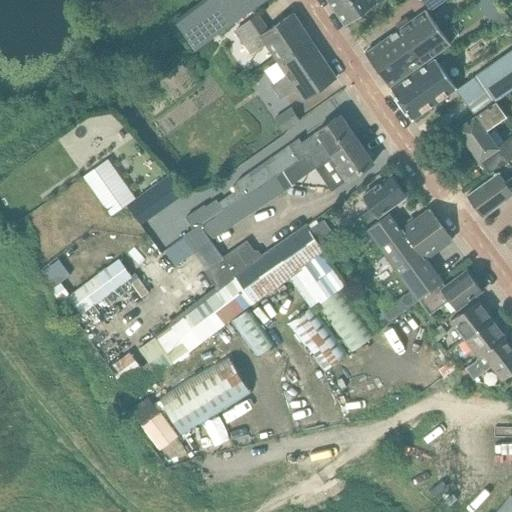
[(206,0),(176,22),(196,49),(266,0),(206,0)]
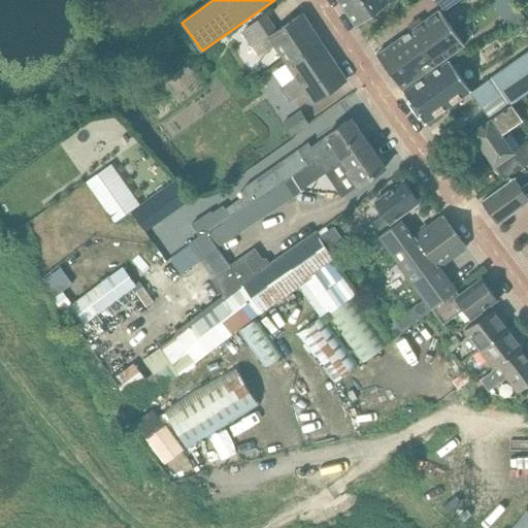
[(337,0),(356,26),(390,3),(387,0),(337,0)]
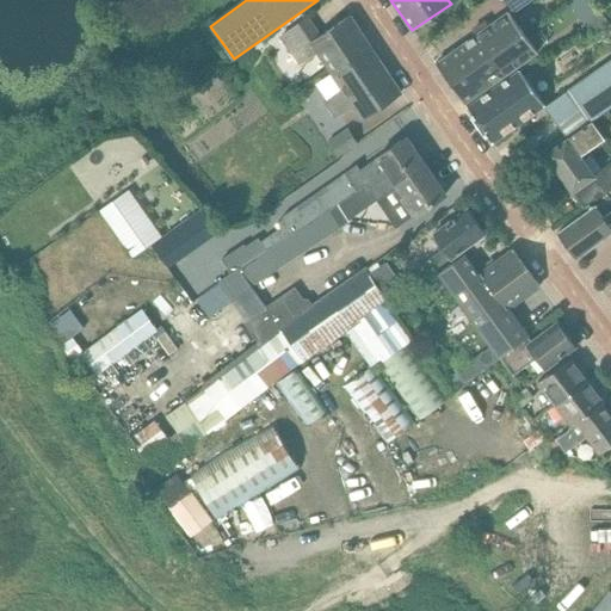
[(584,23),(581,25),(586,32),(590,38),(610,24),(606,19),(602,11),(584,23)]
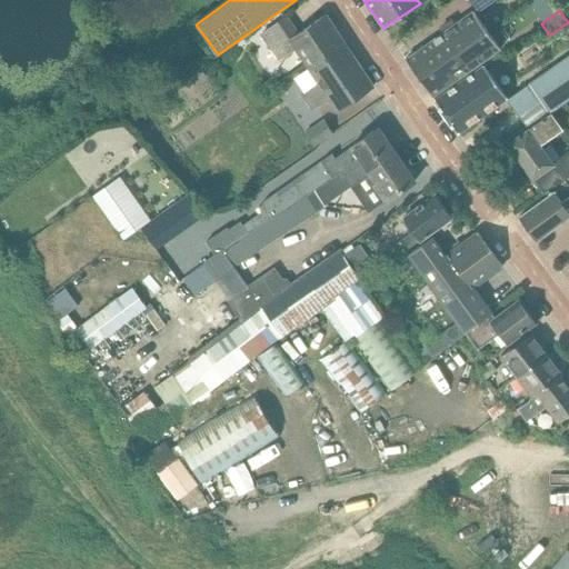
[(499,49),(477,17),(472,11),(453,26),(450,20),(439,28),(442,33),(441,33),(456,52),(468,43),(478,57),(482,55),(486,59),(499,49)]
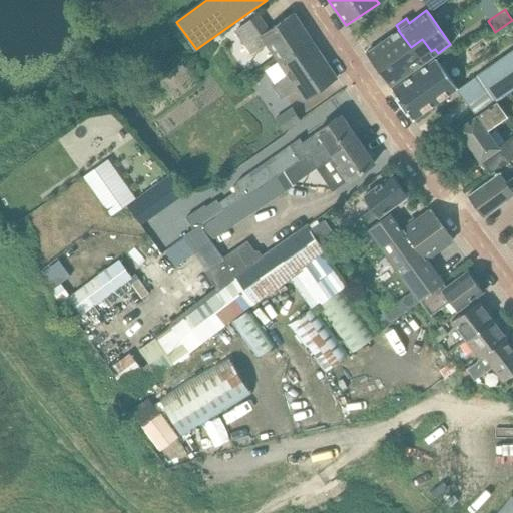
[(258,15),(235,30),(251,53),(266,44),(277,59),(287,75),(275,83),(273,84),(282,98),(296,89),(304,100),(337,78),(310,38),(294,13),(268,30),(258,15)]
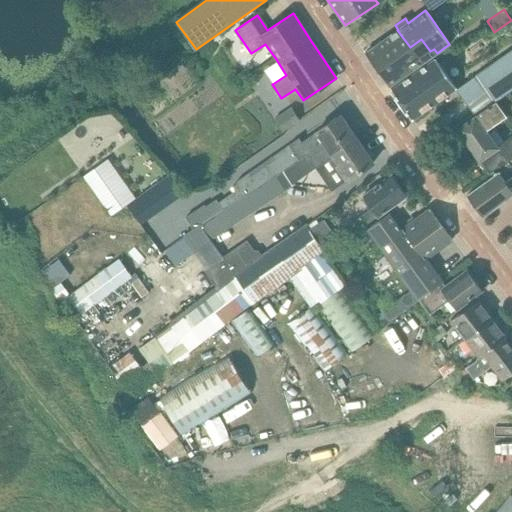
[(365,54),(388,87),(437,53),(434,49),(430,51),(421,39),(410,47),(397,30),(365,54)]
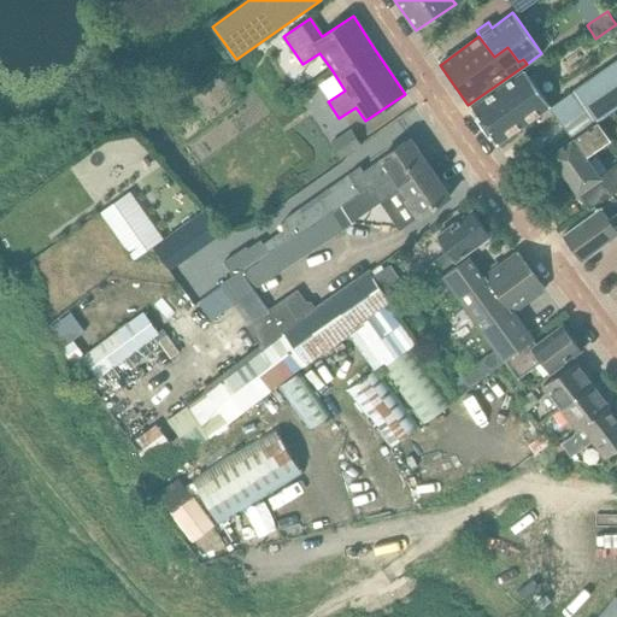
[(616,58),(550,106),(573,139),(550,156),(588,210),(616,188),(616,160),(606,169),(599,175),(589,162),(586,157),(610,140),(600,128),(616,116),(612,110),(616,105),(616,58)]
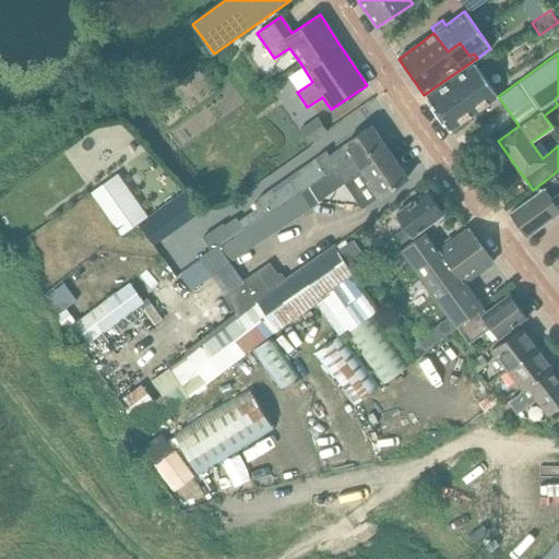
[(475,64),(427,98),(450,131),(477,111),(498,96),(478,69),(475,64)]
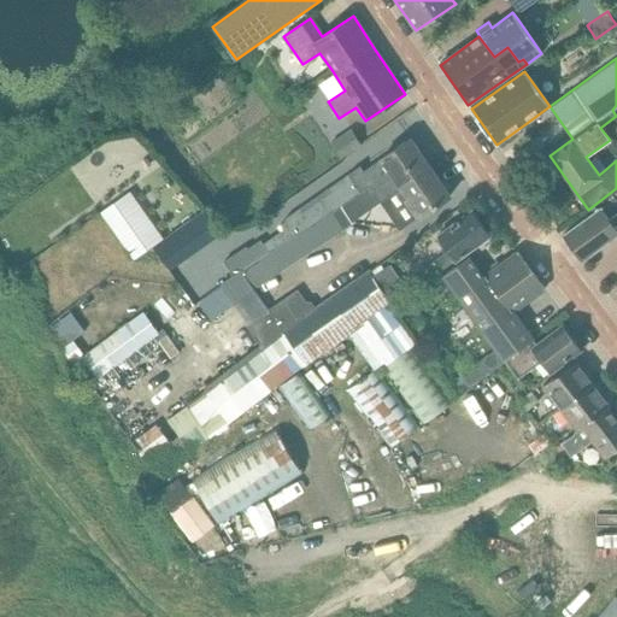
[(351,129),(347,130),(329,142),(339,157),(360,144),(351,129)]
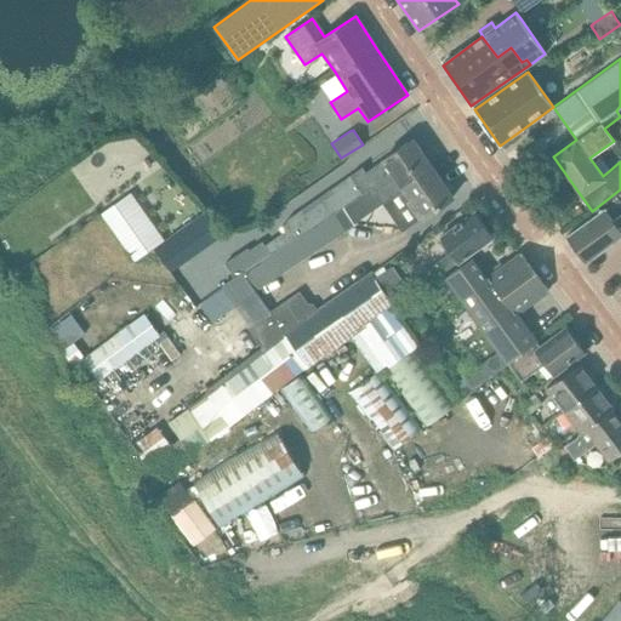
[(285,232),(263,248),(269,256),(296,239),(330,216),(343,208),(372,188),(377,186),(380,189),(396,178),(399,176),(412,167),(419,176),(420,178),(425,176),(433,169),(414,141),(366,174),(363,169),(288,222),(289,224),(283,228),(285,232)]
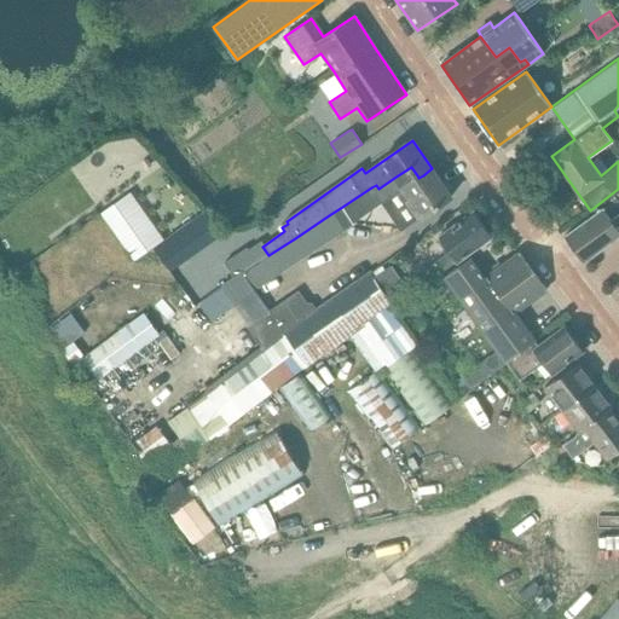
[(376,185),(371,187),(374,191),(382,202),(381,203),(382,206),(401,232),(403,231),(422,218),(452,196),(451,196),(432,168),(423,175),(418,178),(417,175),(411,167),(398,175),(394,178),(379,189),(376,185)]
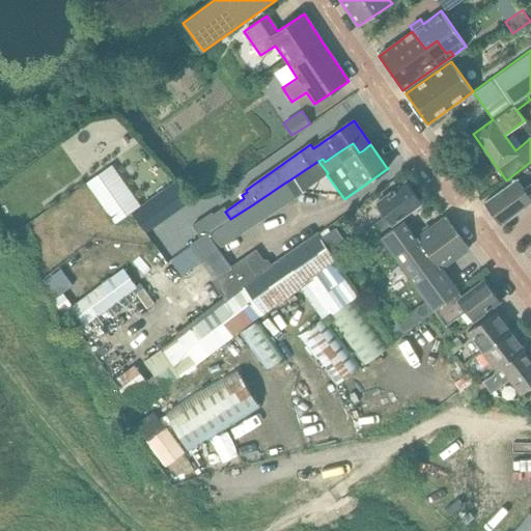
[(294,177),(304,193),(328,176),(327,174),(328,173),(320,164),(318,161),(294,177)]
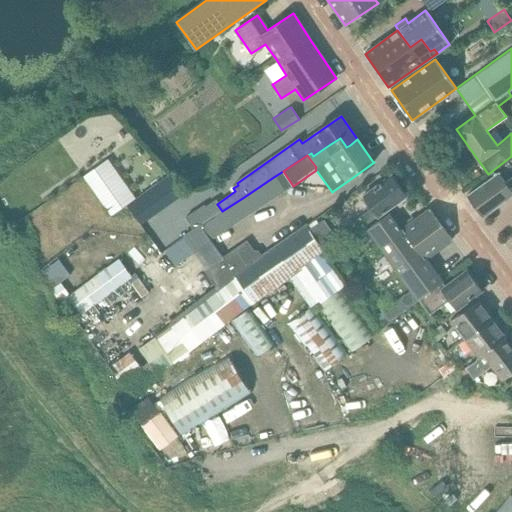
[(106,157),(81,174),(110,215),(125,205),(135,198),(106,157)]
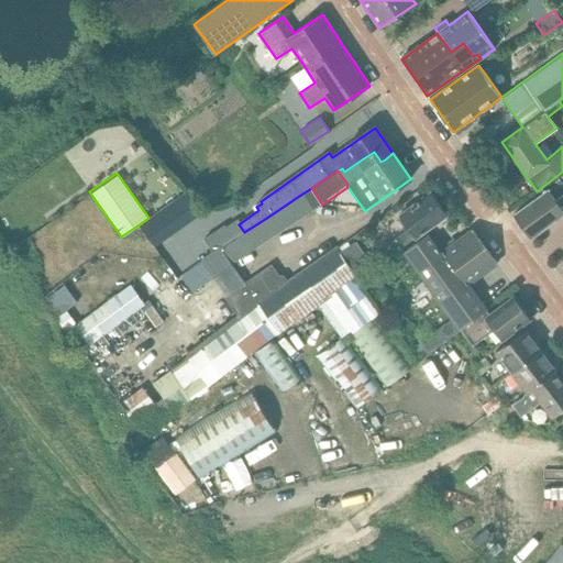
[(322,205),(319,200),(311,188),(299,196),(308,208),(315,210),(322,205)]
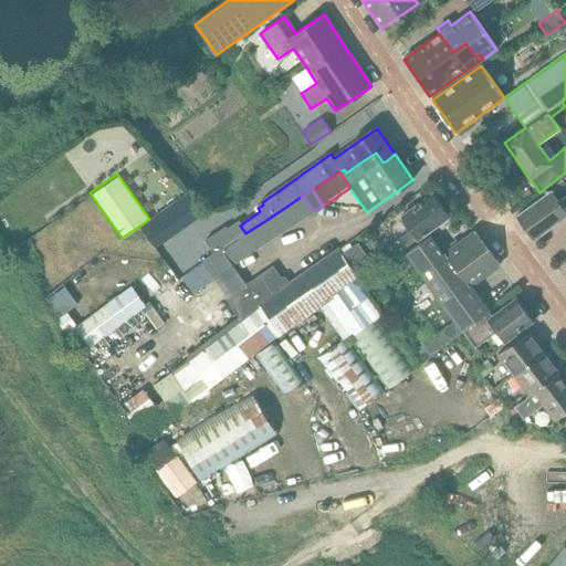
[(551,191),(515,217),(534,241),(534,240),(565,216),(565,196),(558,201),(551,191)]
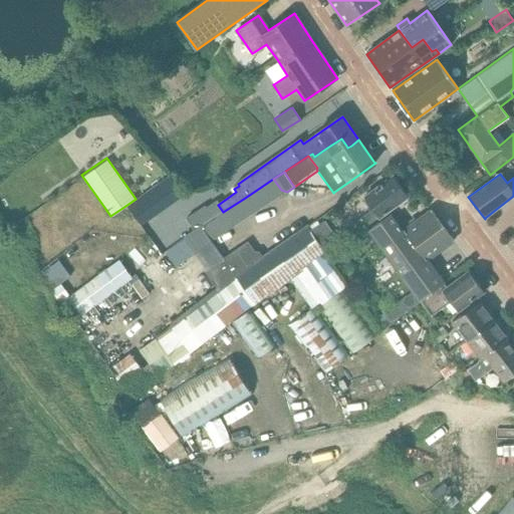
[(136,199),(125,206),(142,229),(186,199),(169,176),(136,199)]
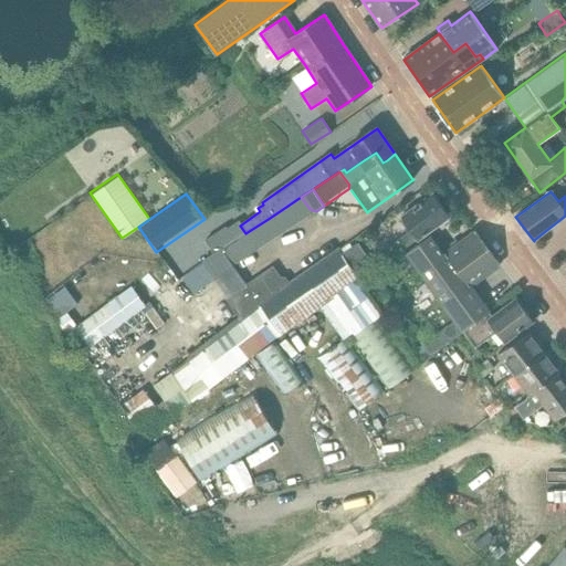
[(402,250),(450,216),(433,194),(400,217),(410,231),(396,241),(402,250)]
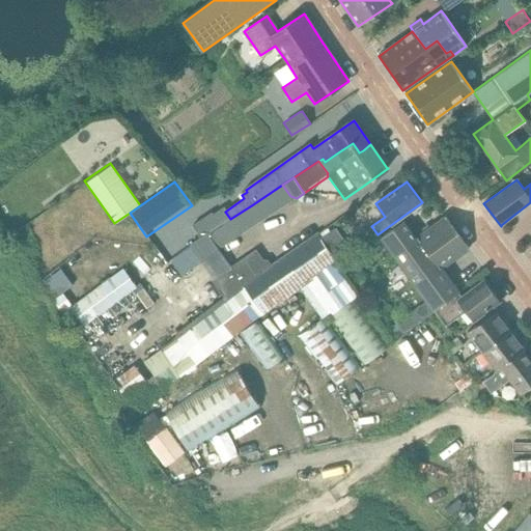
[(263,220),(264,221),(297,198),(290,196),(282,185),(253,204),(263,220)]
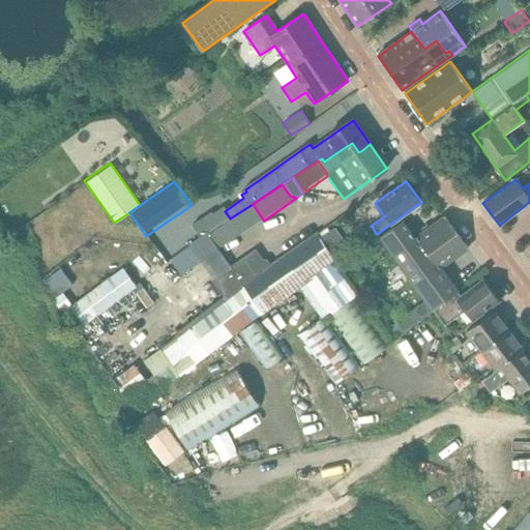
[(230,218),(227,221),(233,231),(242,233),(263,219),(253,204),(230,218)]
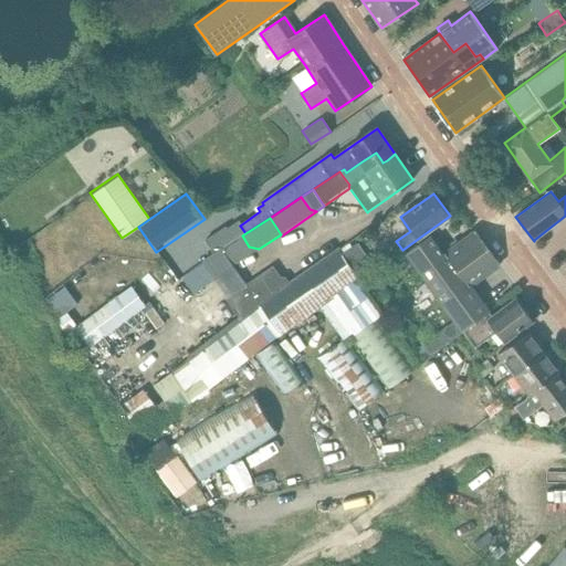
[(224,229),(205,242),(213,254),(222,249),(237,239),(229,228),(227,230),(224,229)]
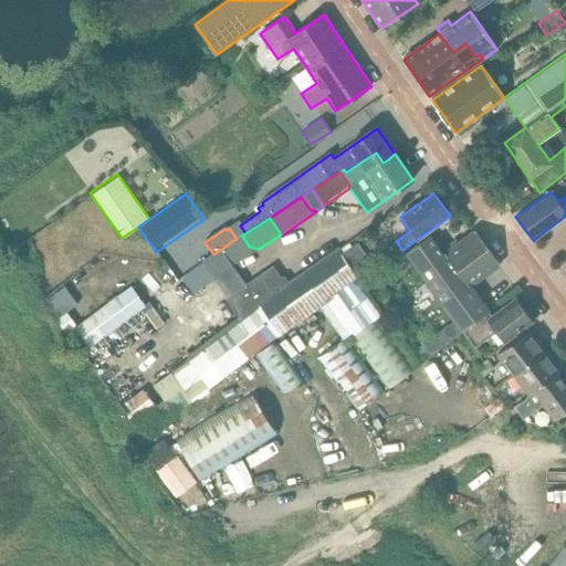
[(429,237),(406,253),(421,274),(456,320),(422,344),(431,355),(456,336),(463,331),(477,322),(490,312),(471,286),(500,265),(474,231),(442,254),(429,237)]
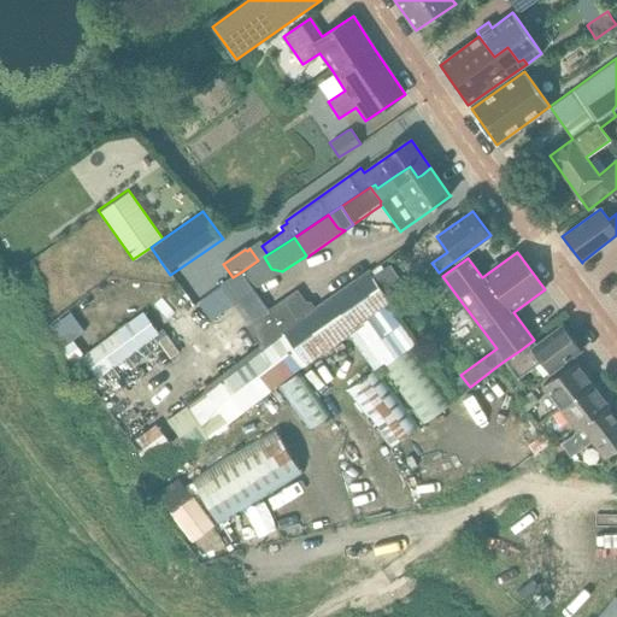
[(258,260),(242,271),(253,289),(270,278),(271,269),(264,257),(258,260)]
